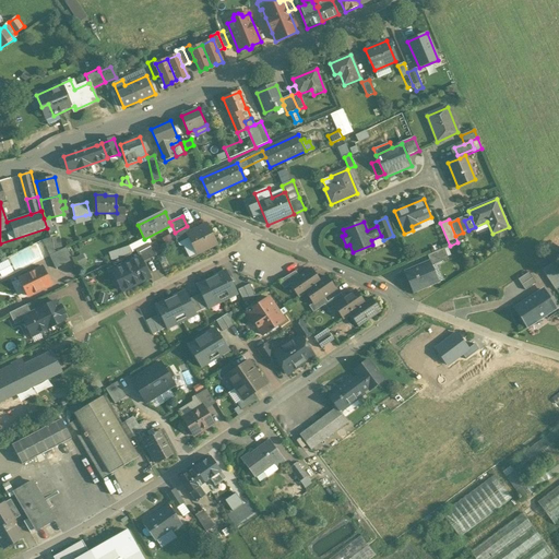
[(52,227),(47,228),(49,238),(60,235),(58,225),(52,227)]
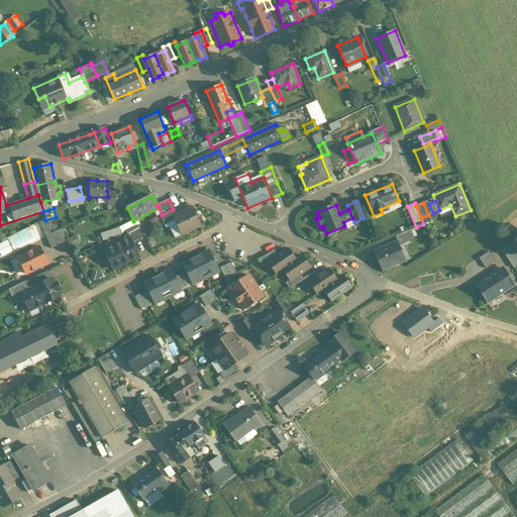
[(192,208),(177,215),(173,217),(175,220),(183,235),(200,225),(192,208)]
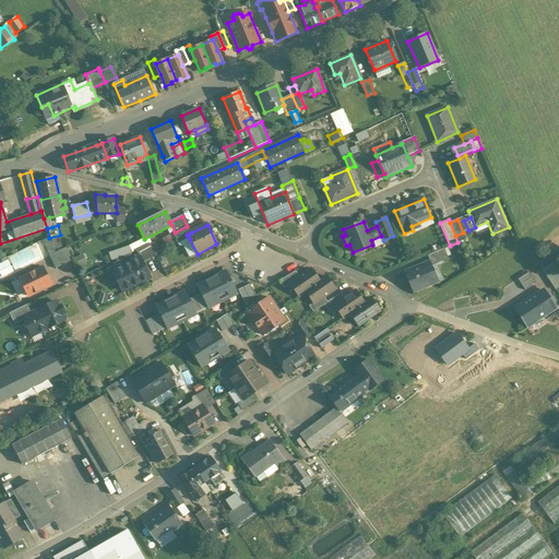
[(175,233),(173,234),(178,244),(189,238),(187,235),(191,233),(188,226),(175,233)]
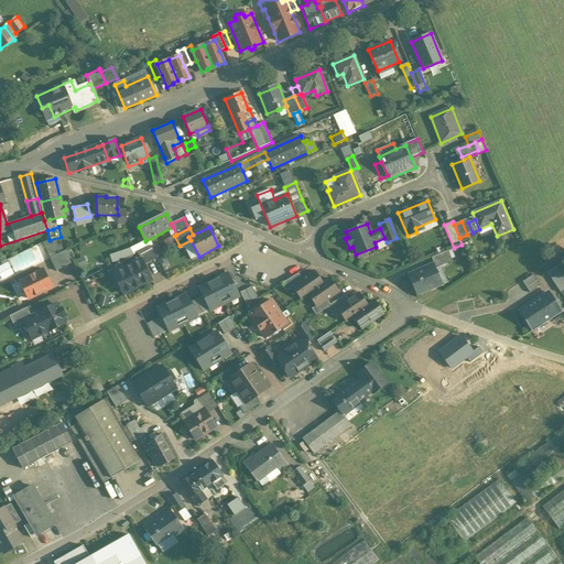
[(51,240),(47,241),(49,242),(43,245),(50,258),(56,256),(51,240)]
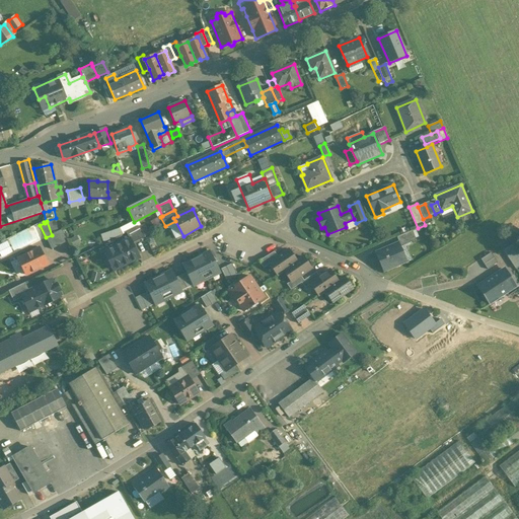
[(32,227),(6,240),(12,253),(40,240),(32,227)]
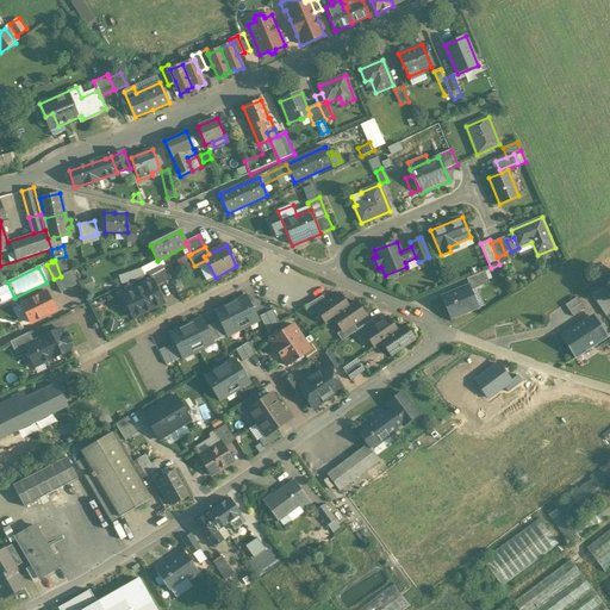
[(165,267),(148,274),(153,282),(153,281),(155,286),(170,279),(165,267)]
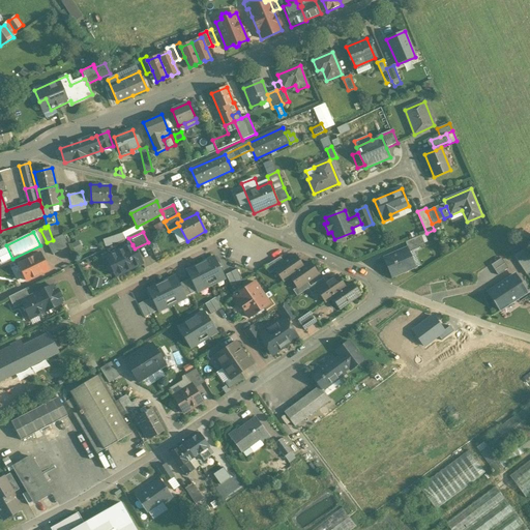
[(53,240),(47,242),(53,255),(68,246),(62,235),(53,240)]
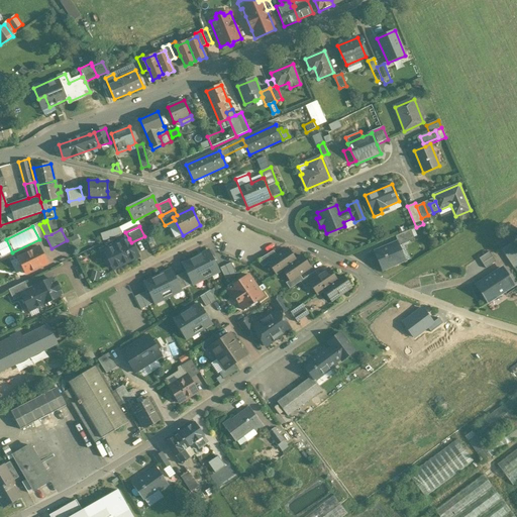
[(119,229),(105,233),(107,238),(120,234),(119,229)]
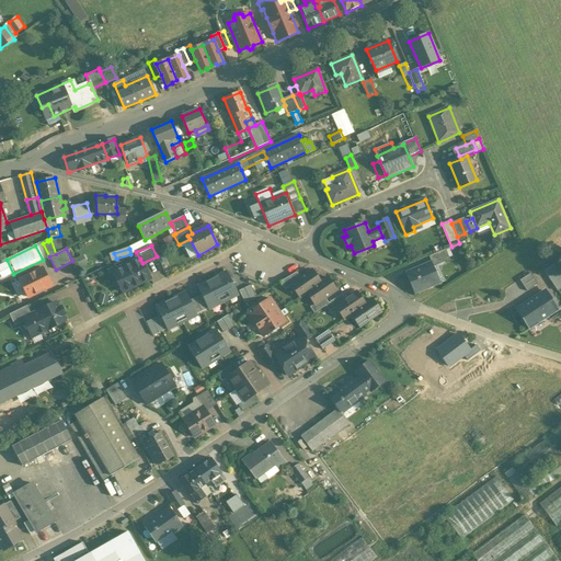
[(431,255),(434,263),(444,260),(445,262),(450,260),(446,249),(431,255)]
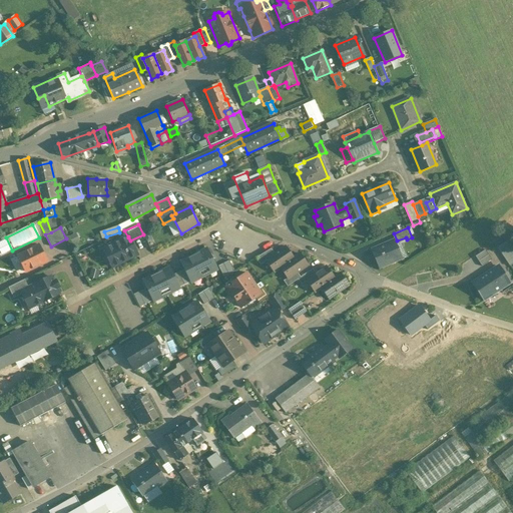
[(128,237),(103,249),(112,268),(137,254),(130,240),(128,236),(128,237)]
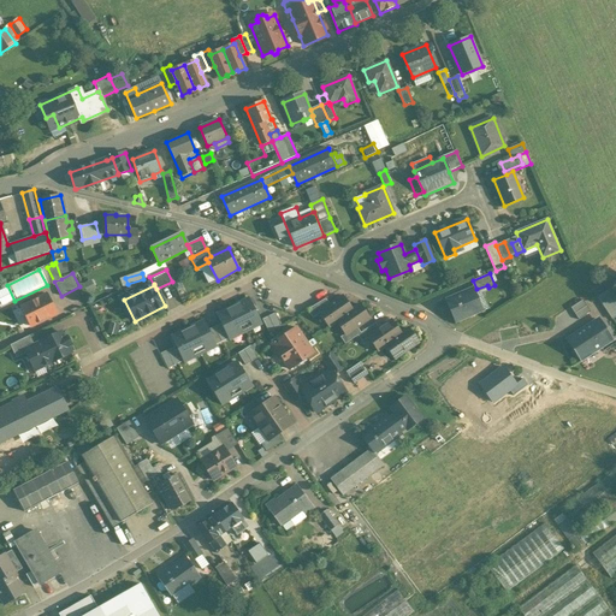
[(477,289),(474,290),(478,300),(477,301),(481,312),(490,308),(483,292),(489,290),(489,288),(487,285),(477,289)]
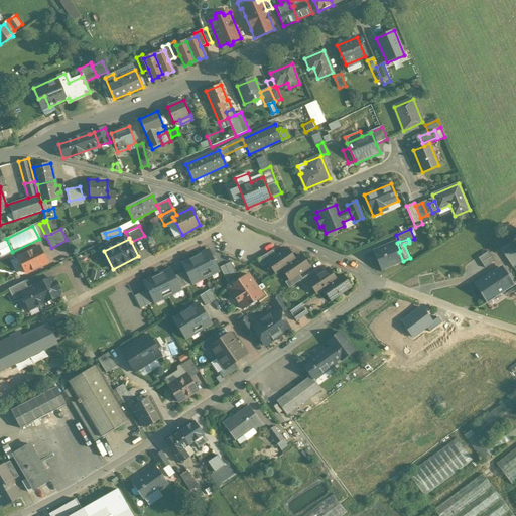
[(396,241),(374,251),(382,270),(403,261),(399,252),(400,251),(397,243),(396,241)]
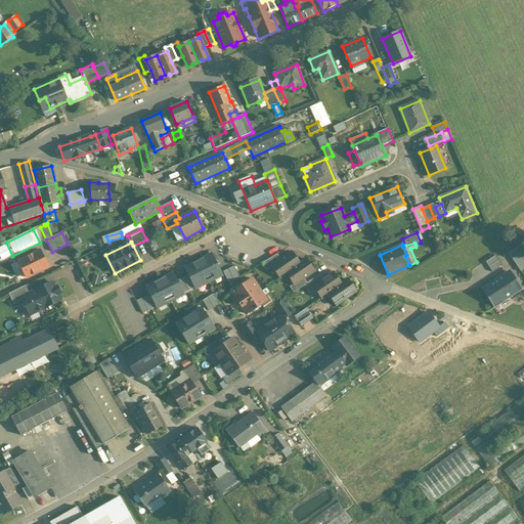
[(523,248),(522,245),(508,253),(520,272),(523,269),(523,248)]
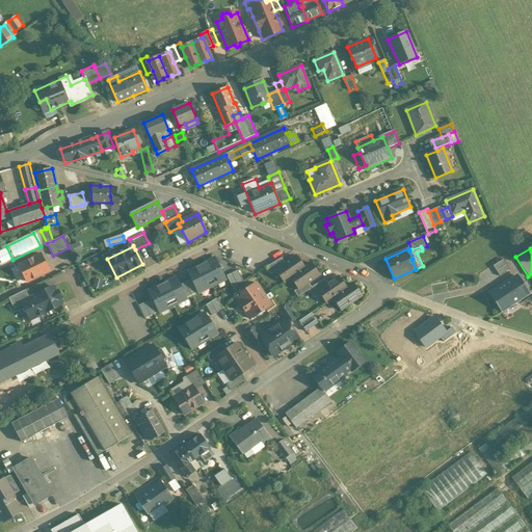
[(41,255),(18,265),(22,273),(21,277),(23,281),(26,282),(47,272),(45,268),(45,267),(47,267),(45,264),(46,262),(44,262),(41,255)]
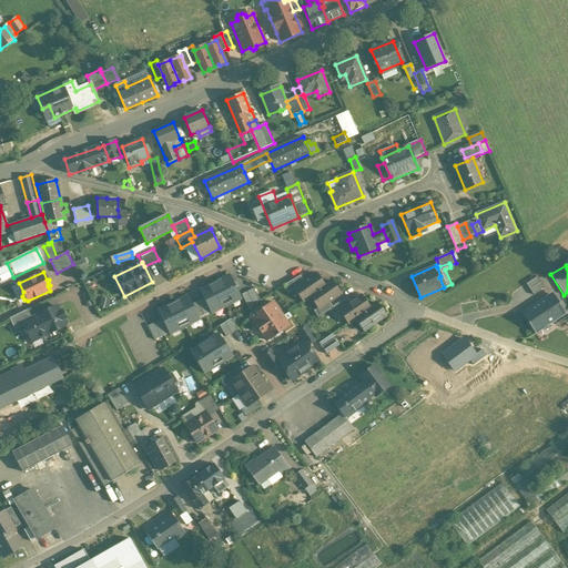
[(304,282),(294,288),(295,290),(303,302),(310,296),(325,286),(324,286),(316,274),(304,282)]
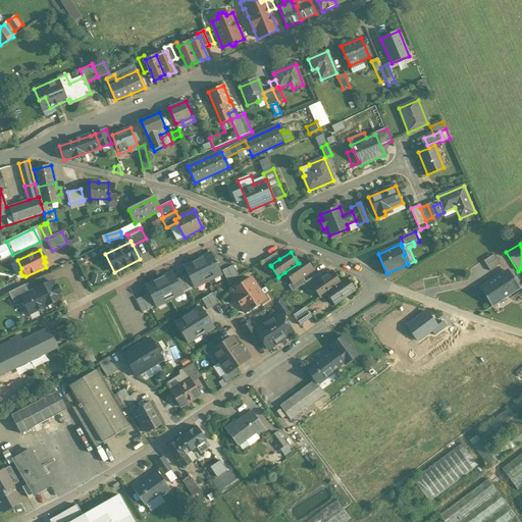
[(187,274),(194,286),(221,273),(211,253),(184,267),(187,274)]
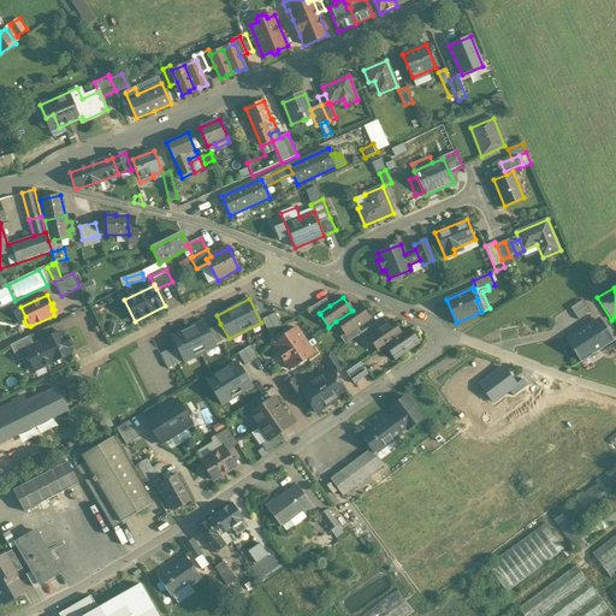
[(325,298),(307,311),(313,319),(320,314),(319,313),(330,306),(325,298)]
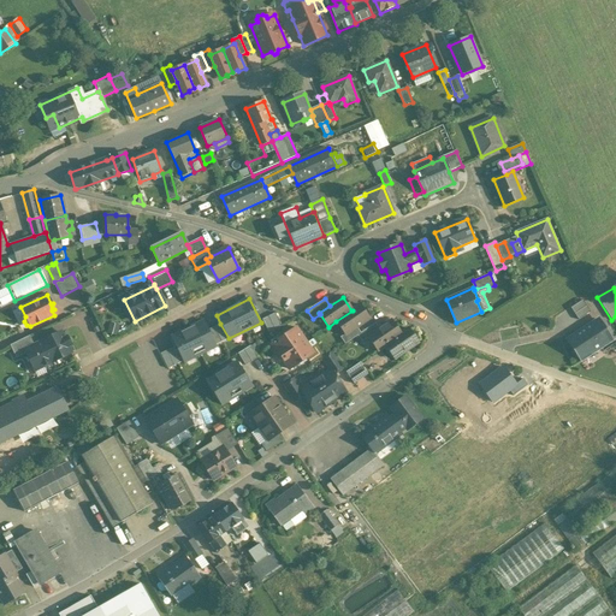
[(570,308),(574,314),(586,307),(582,301),(570,308)]
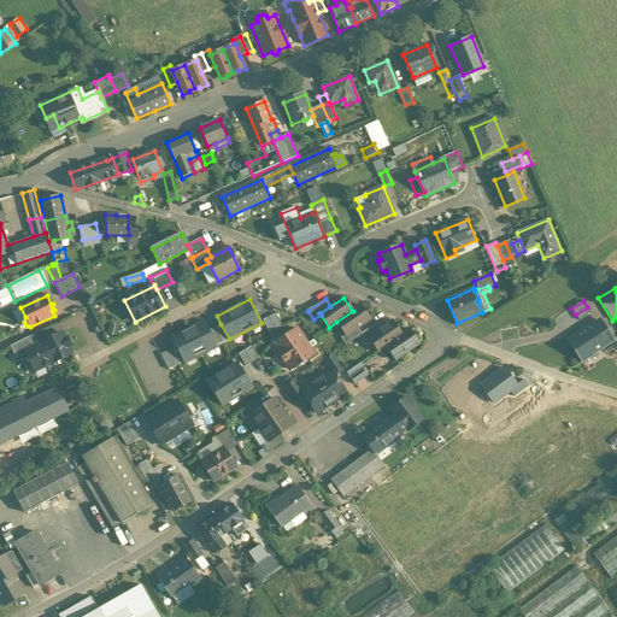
[(353,311),(336,322),(345,335),(346,335),(357,328),(370,319),(360,305),(352,311),(353,311)]
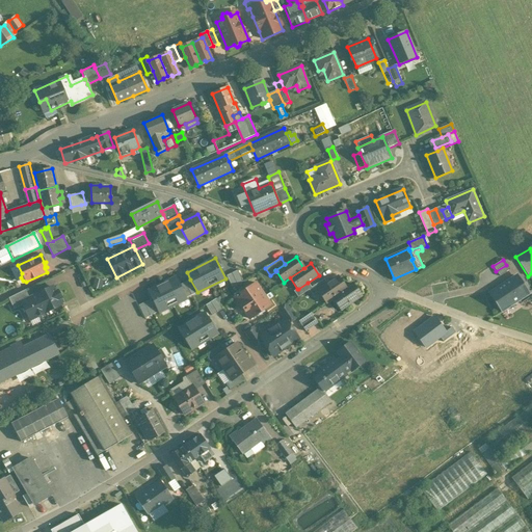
[(506,265),(496,271),(500,276),(510,270),(506,265)]
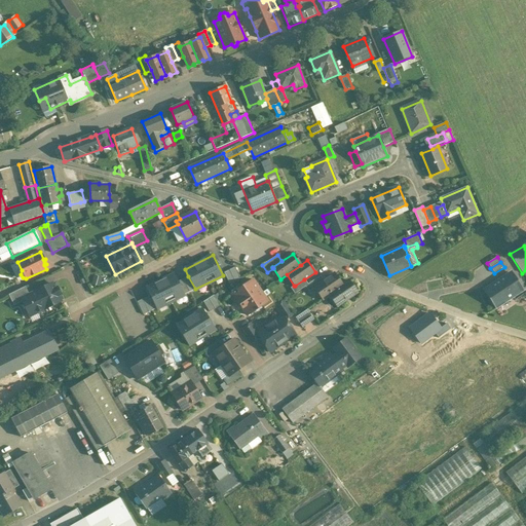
[(234,267),(224,272),(229,284),(240,278),(234,267)]
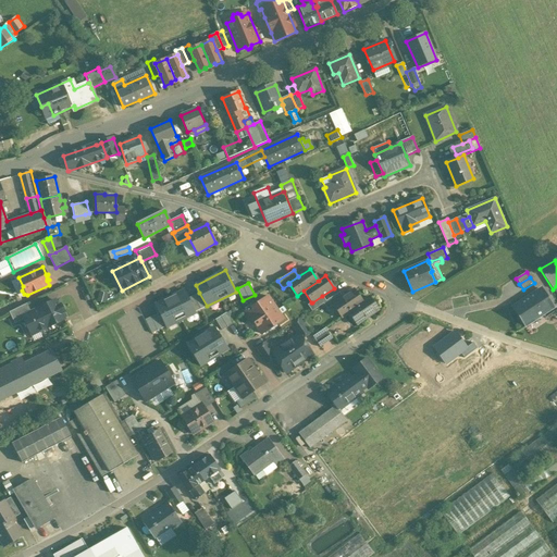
[(540,288),(530,295),(532,297),(515,308),(527,325),(553,309),(540,288)]
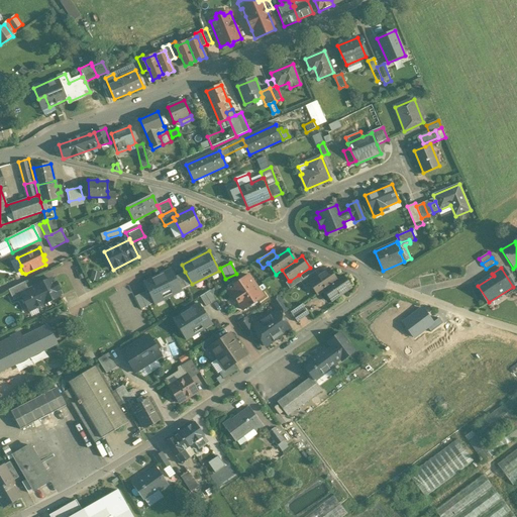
[(147,291),(153,303),(181,290),(175,277),(171,270),(143,284),(147,291)]
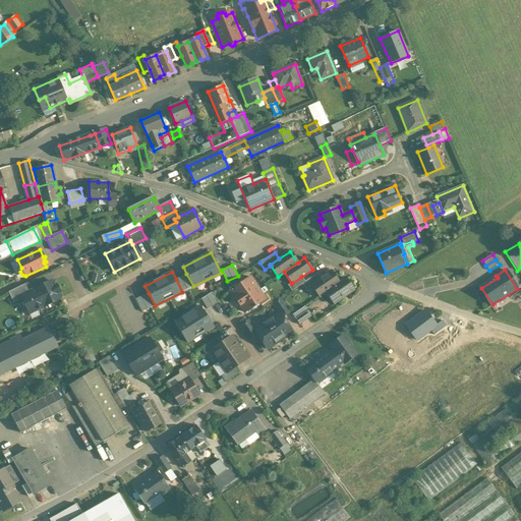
[(321,279),(311,285),(311,286),(320,297),(326,292),(339,283),(332,272),(321,279)]
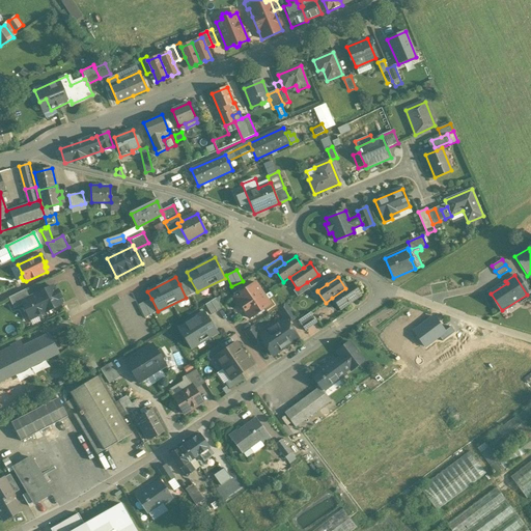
[(197,291),(190,279),(179,284),(186,298),(197,291)]
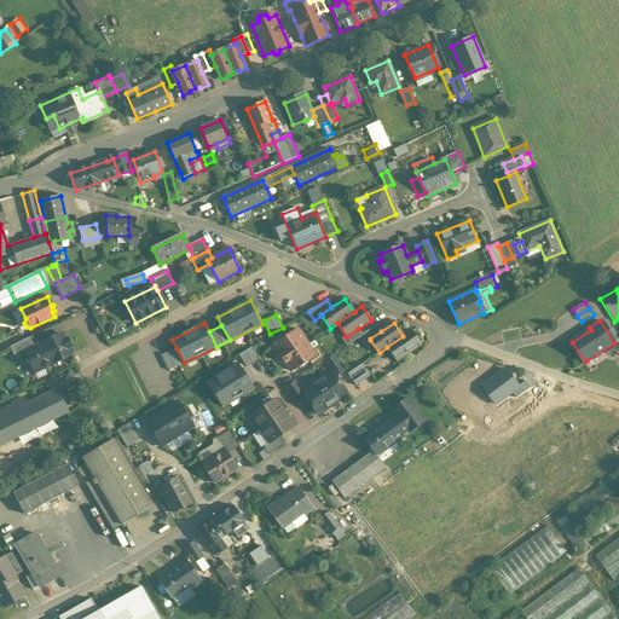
[(377,325),(363,335),(359,337),(364,343),(370,340),(370,339),(381,331),(377,325)]
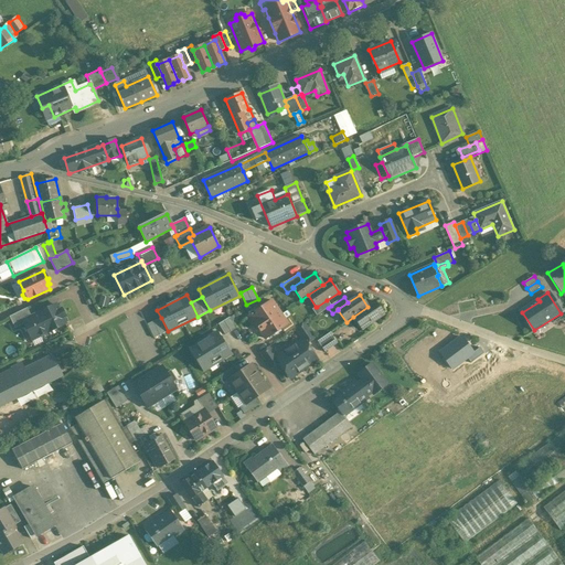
[(272,300),(249,316),(251,318),(247,320),(253,327),(258,323),(262,328),(259,330),(266,339),(281,329),(288,324),(284,319),(272,300)]
